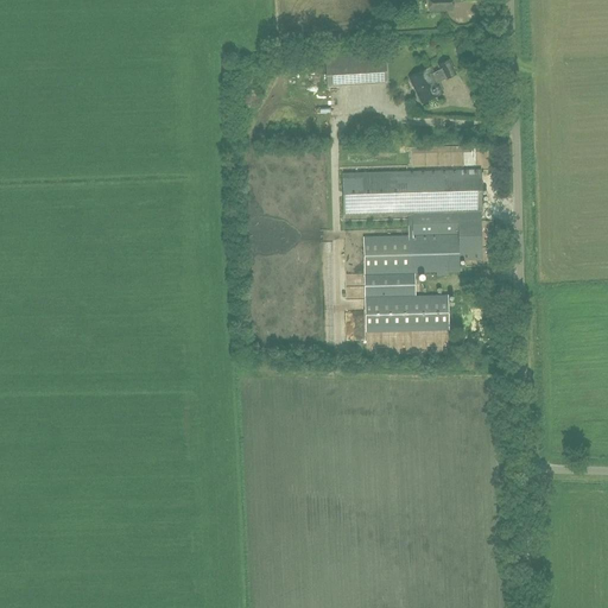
[(429,0),(430,11),(453,10),(453,2),(462,1),(462,0),(429,0)]
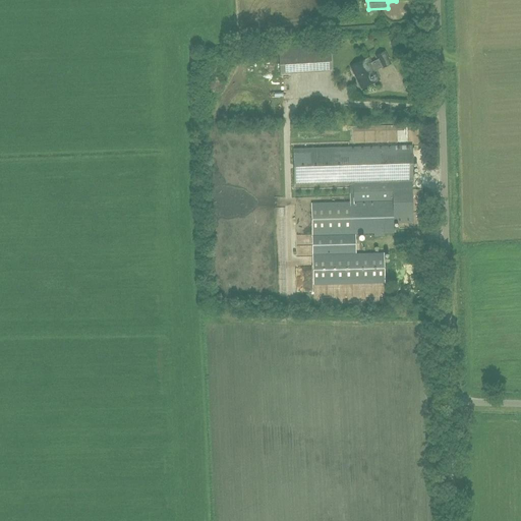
[(278,45),(280,74),(332,71),(330,42),(278,45)]
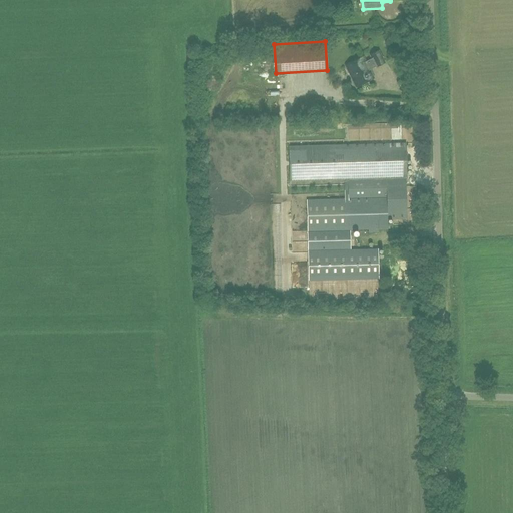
[(363,57),(352,63),(346,66),(356,87),(374,78),(370,70),(376,66),(377,67),(385,63),(379,51),(371,55),(372,58),(366,62),(363,57)]
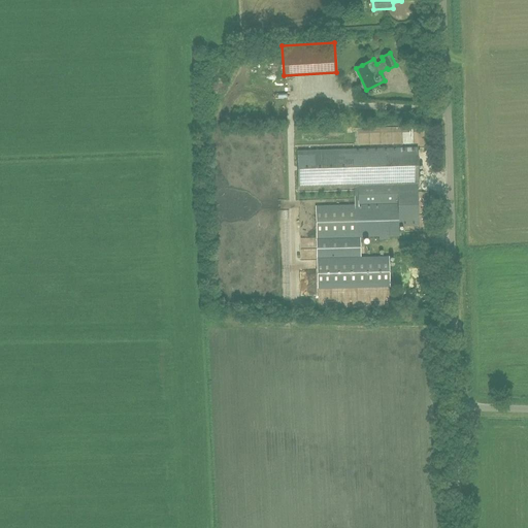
[(355,195),(359,195),(359,186),(359,185),(419,183),(418,147),(298,152),(299,187),(355,185),(355,195)]
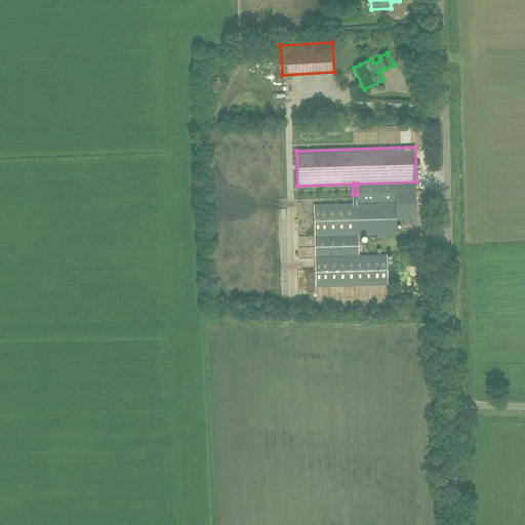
[(416,224),(415,193),(415,184),(357,185),(357,194),(357,204),(396,202),(396,225),(416,224)]
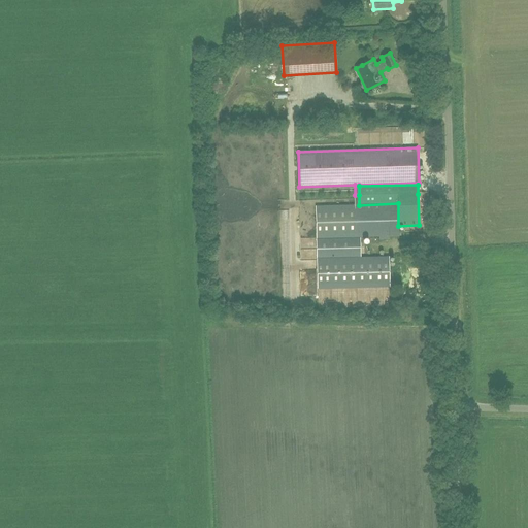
[(359,195),(355,195),(355,205),(316,206),(318,289),(390,287),(389,257),(361,257),(360,237),(399,235),(398,226),(398,203),(359,205),(359,195)]
